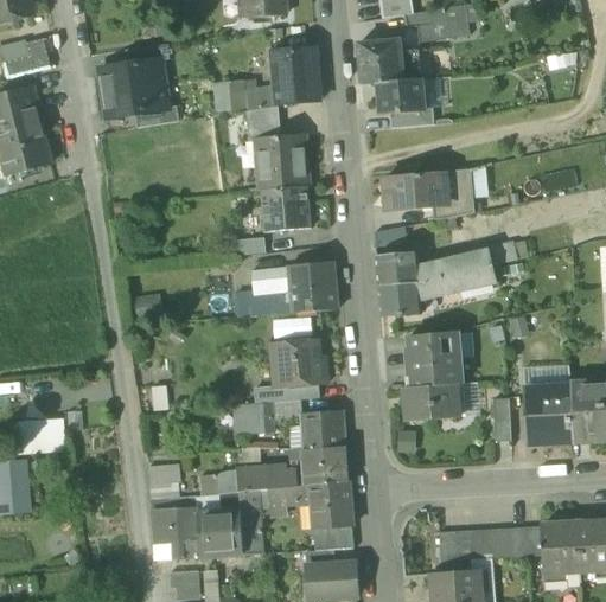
[(0,21),(32,14),(29,0),(0,0),(0,21)]
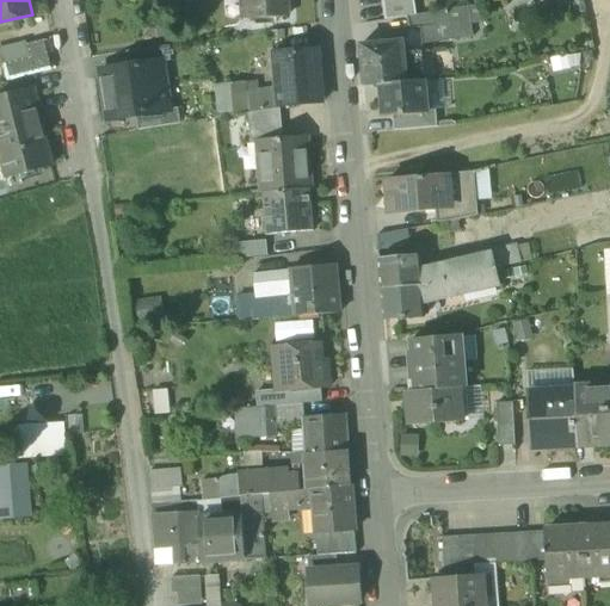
[(246,0),(248,17),(287,14),(284,0),(246,0)]
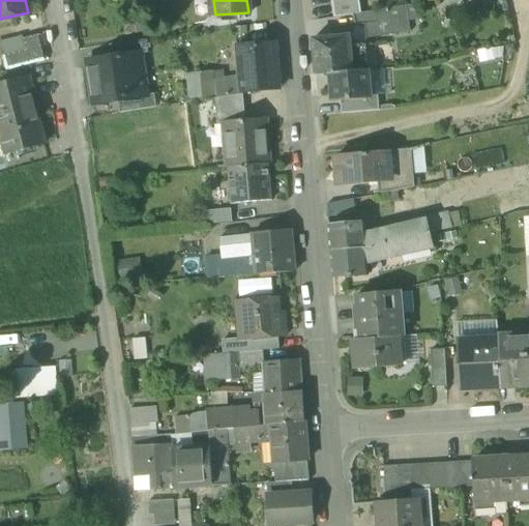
[(330,0),(332,15),(352,11),(360,10),(358,0),(330,0)]
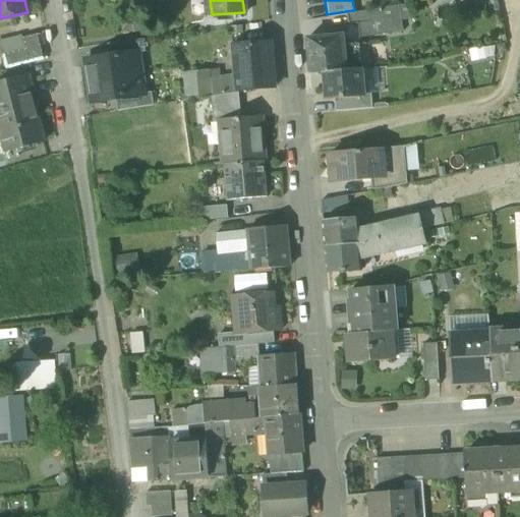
[(408,1),(399,3),(401,17),(411,16),(408,1)]
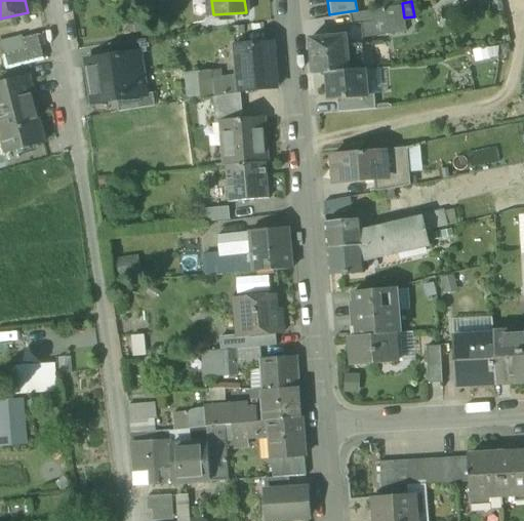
[(402,3),(383,6),(387,32),(406,29),(404,17),(402,3)]
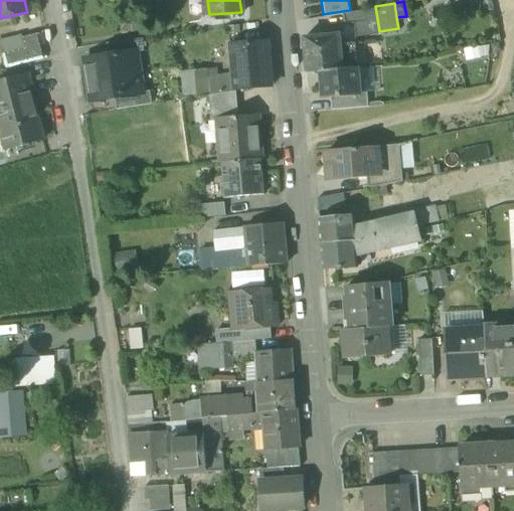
[(367,7),(350,10),(342,11),(345,22),(353,21),(355,35),(379,31),(375,6),(367,7)]
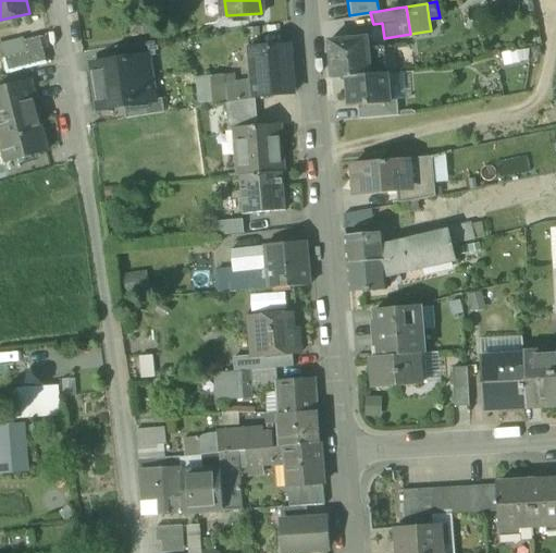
[(4,57),(9,71),(46,61),(39,34),(24,38),(27,51),(4,57)]
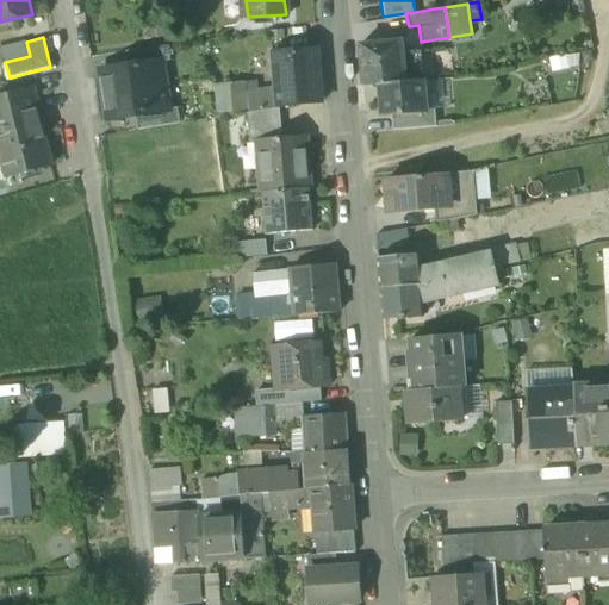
[(379,82),(405,80),(403,51),(402,38),(359,42),(362,82),(362,83),(379,82)]
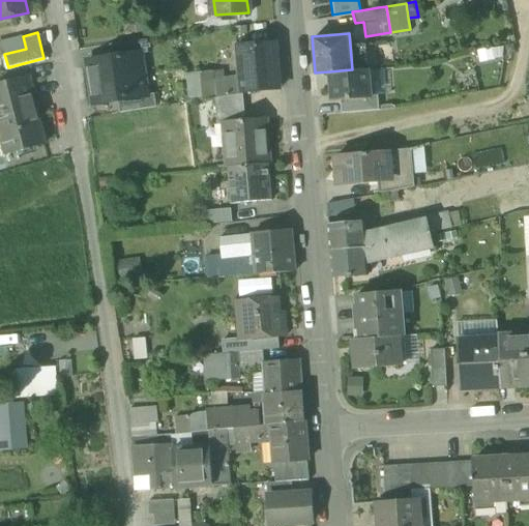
[(26,49),(23,36),(0,41),(0,55),(4,54),(26,49)]
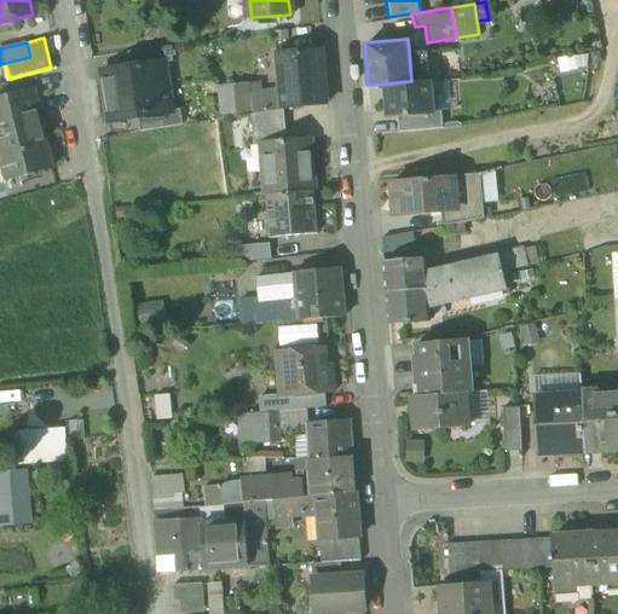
[(127,50),(130,64),(162,59),(163,61),(172,59),(171,44),(127,50)]
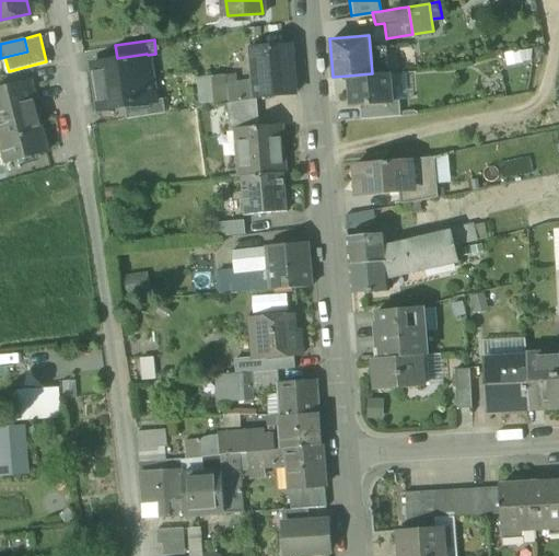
[(252,80),(253,95),(255,95),(294,92),(291,43),(249,47),(252,80)]
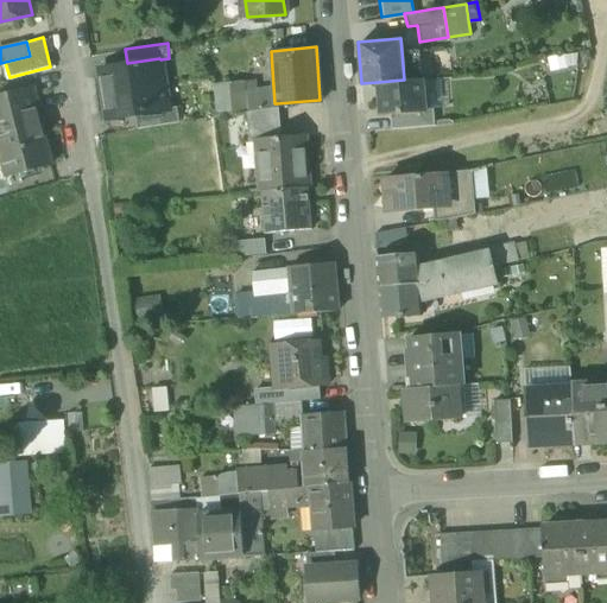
[(418,49),(402,51),(404,80),(422,77),(418,49)]
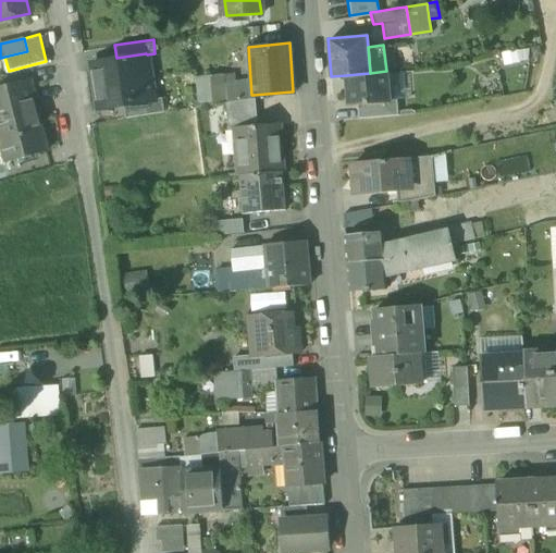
[(521,47),(501,51),(503,62),(524,58),(521,47)]
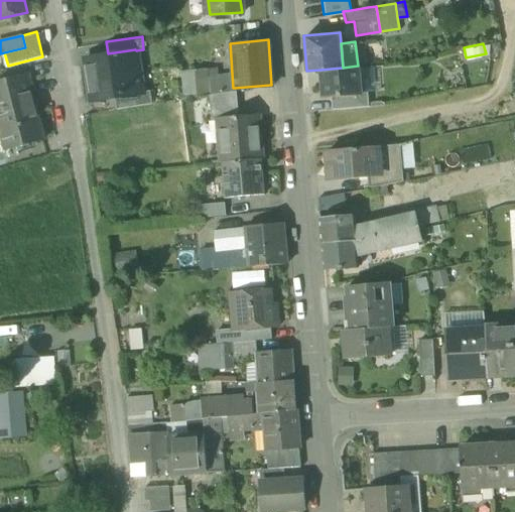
[(84,57),(87,79),(139,71),(136,50),(135,49),(108,53),(84,57)]
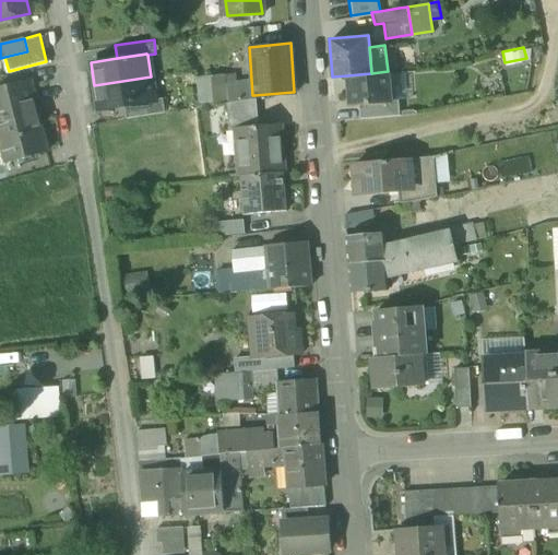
[(405,69),(388,71),(390,98),(398,98),(407,97),(405,69)]
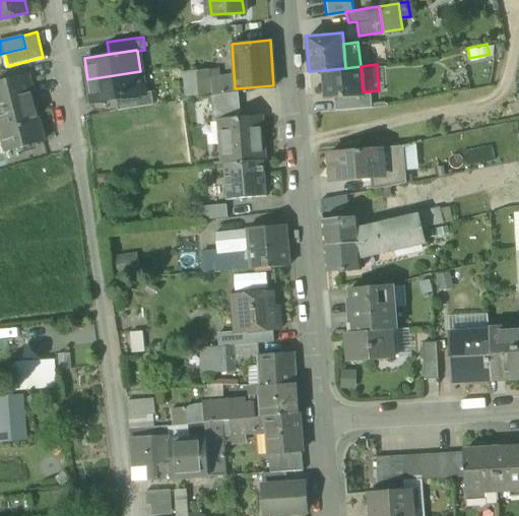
[(363,91),(361,66),(345,68),(323,70),(326,98),(334,97),(363,94),(363,91)]
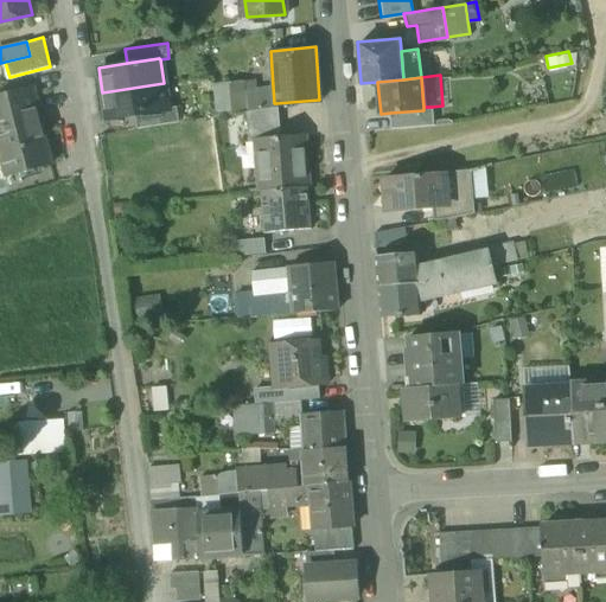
[(273,87),(253,88),(252,84),(246,85),(244,78),(228,81),(231,110),(231,113),(244,110),(276,106),(276,103),(274,103),(273,87)]
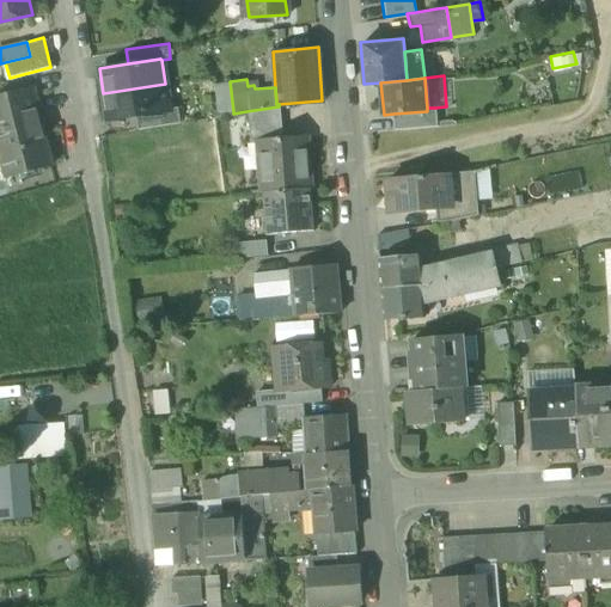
[(217,112),(233,111),(230,81),(213,83),(217,112)]
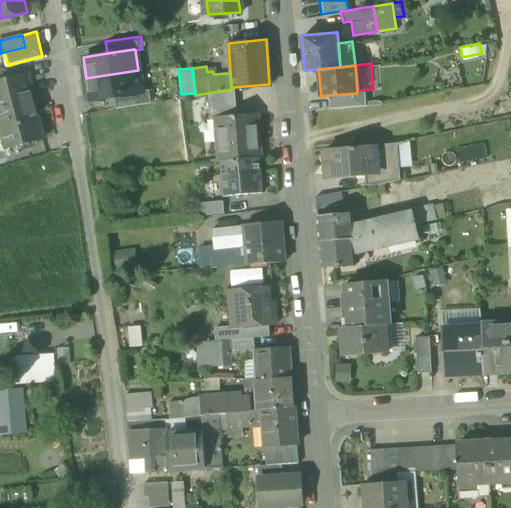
[(141,90),(138,70),(86,78),(90,99),(113,95),(141,91),(141,90)]
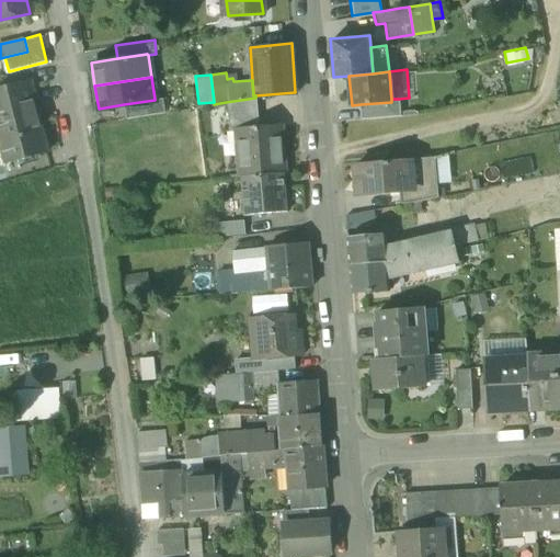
[(31,83),(9,90),(13,108),(13,109),(33,103),(36,103),(31,83)]
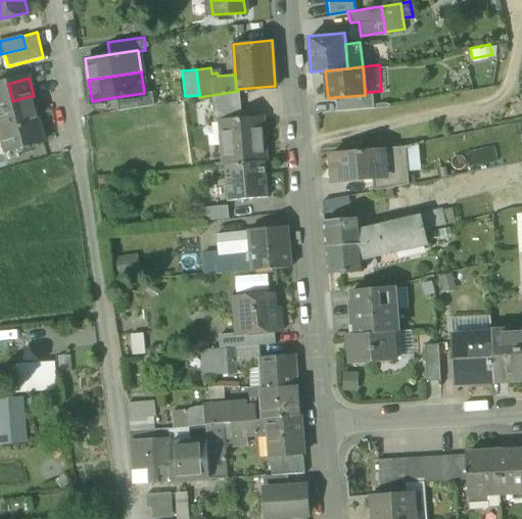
[(0,103),(12,100),(8,84),(7,80),(0,81),(0,103)]
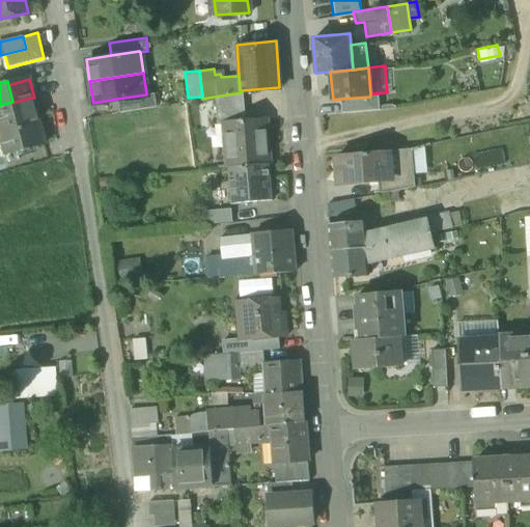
[(117,99),(119,111),(157,105),(155,91),(146,93),(146,94),(117,99)]
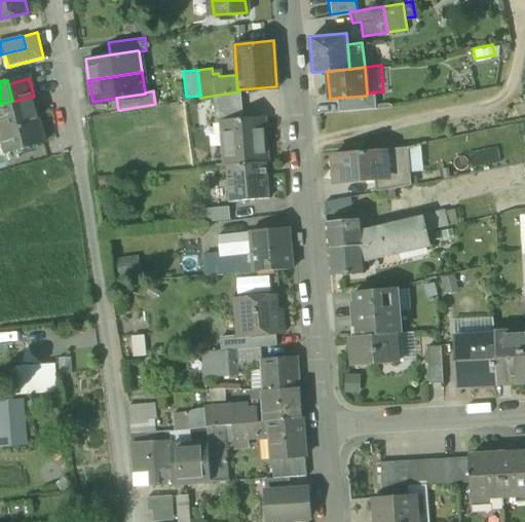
[(212,96),(214,121),(221,121),(221,118),(242,116),(239,91),(212,96)]
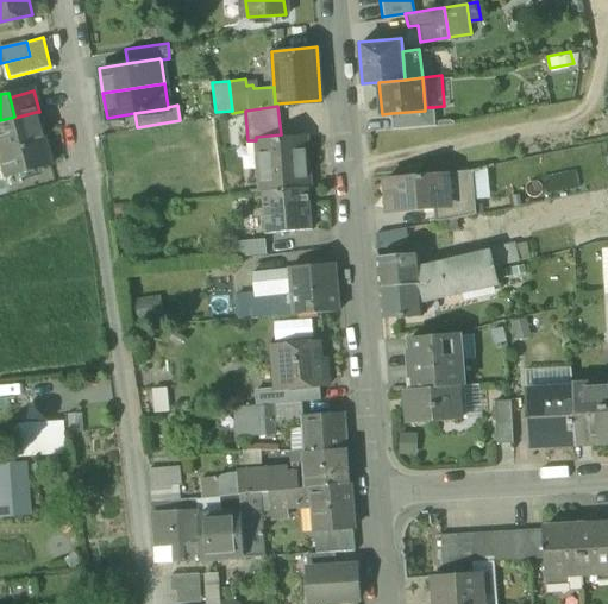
[(392,113),(393,127),(434,124),(433,107),(425,107),(425,111),(392,113)]
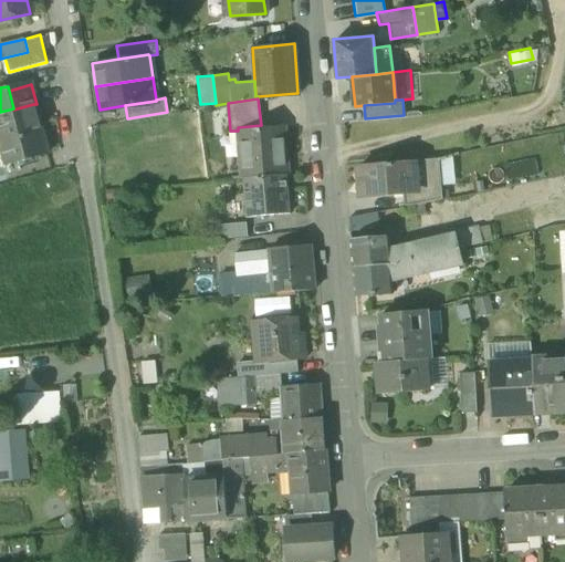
[(46,152),(33,104),(13,110),(13,108),(0,112),(0,138),(7,162),(46,152)]
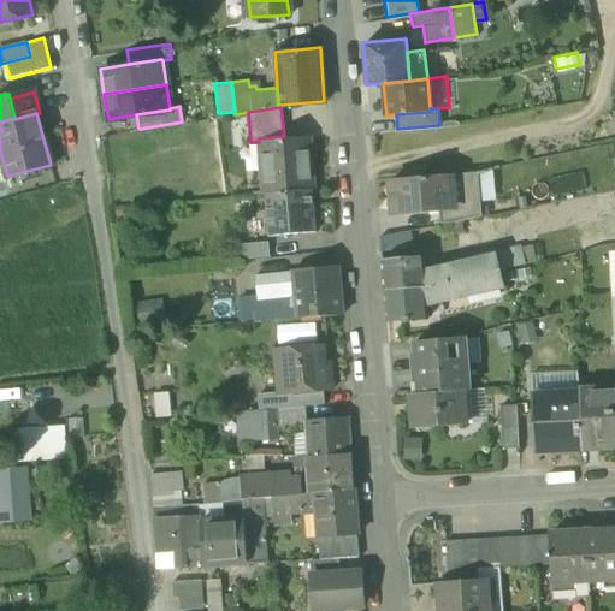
[(264,191),(312,188),(307,135),(284,136),(259,138),(259,142),(264,141),(265,159),(261,159),(264,191)]
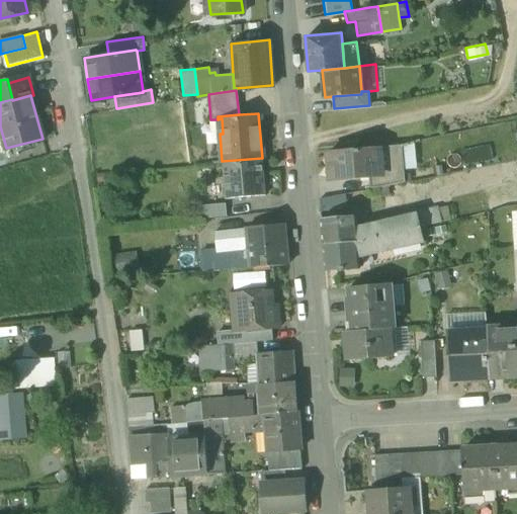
[(401,142),(377,145),(329,150),(331,177),(368,174),(380,173),(379,169),(395,167),(394,146),(401,144),(401,143),(401,142)]
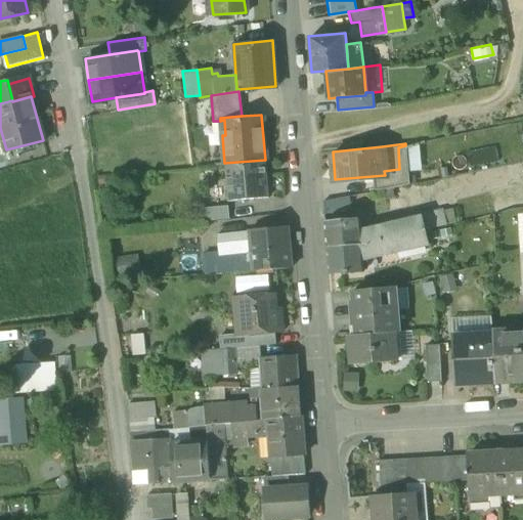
[(419,143),(405,144),(405,145),(406,145),(408,169),(408,170),(422,169),(419,143)]
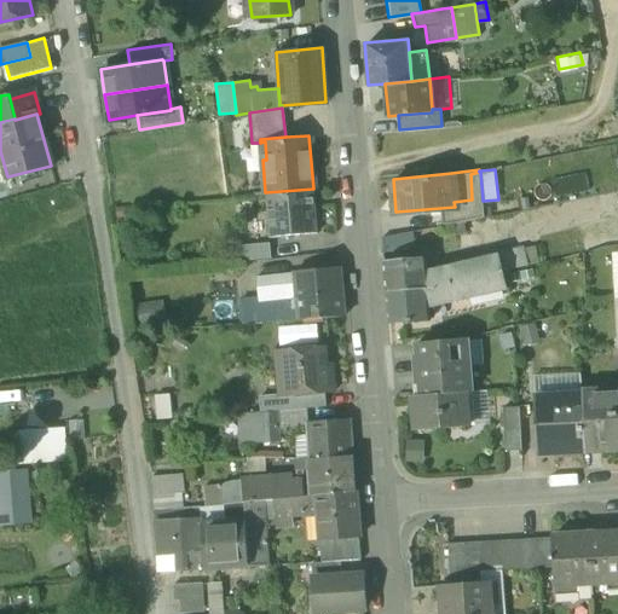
[(480,172),(479,172),(471,174),(472,200),(483,200),(480,172)]
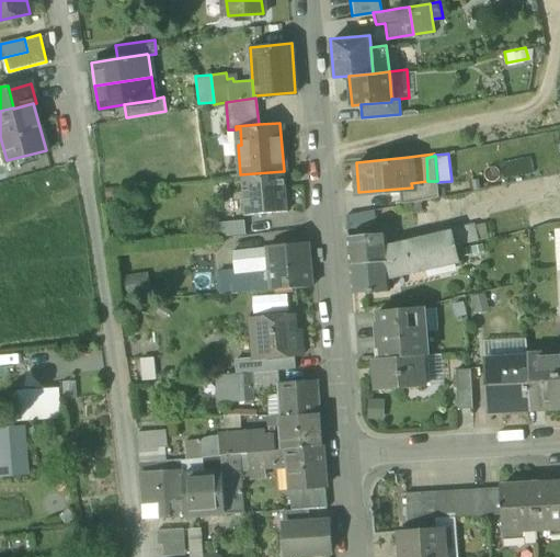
[(287,211),(284,171),(240,174),(243,214),(287,211)]
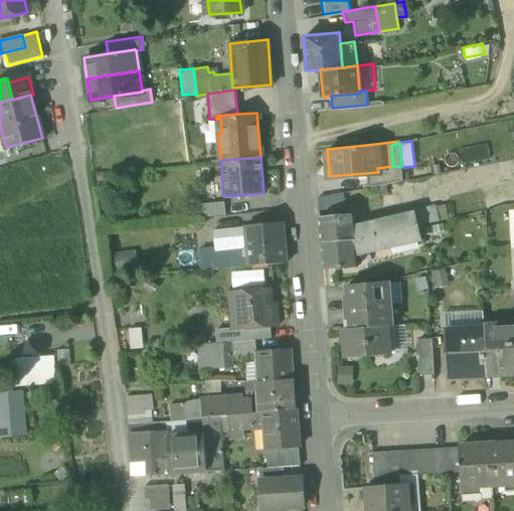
[(366,173),(367,185),(378,184),(379,184),(402,179),(401,167),(401,166),(392,166),(377,168),(378,172),(366,173)]
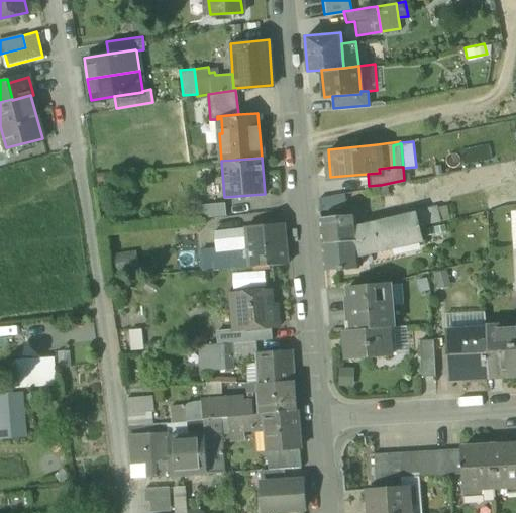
[(318,197),(319,210),(345,205),(344,193),(318,197)]
